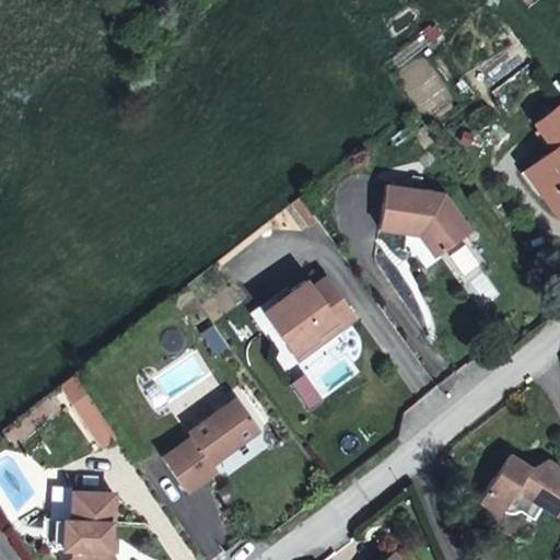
[(559,211),(559,116),(545,127),(559,147),(559,153),(533,173),(559,211)]
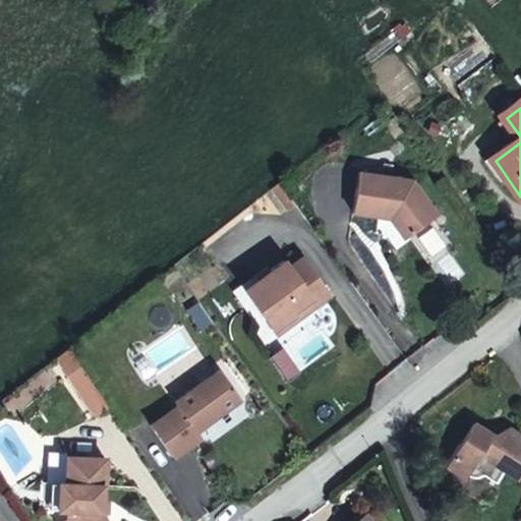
[(359,174),(353,215),(397,221),(396,228),(404,239),(438,215),(412,182),(359,174)]
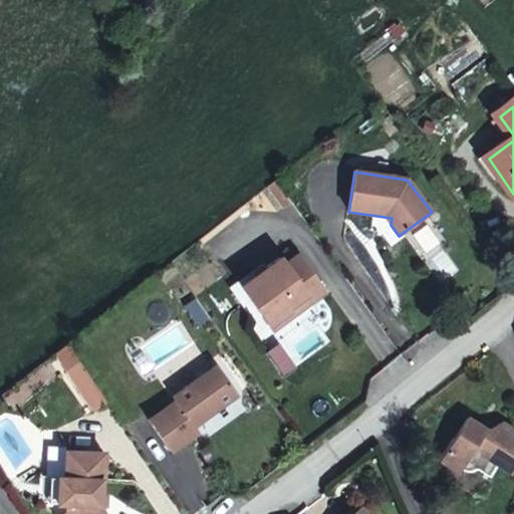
[(409,232),(421,252),(437,242),(425,222),(409,232)]
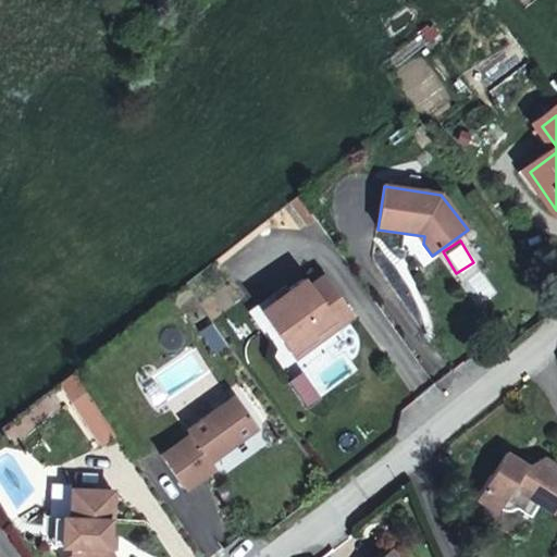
[(312,287),(307,281),(292,293),(295,297),(268,318),(280,333),(295,355),(317,338),(314,336),(335,320),(341,329),(356,317),(326,277),(312,287)]
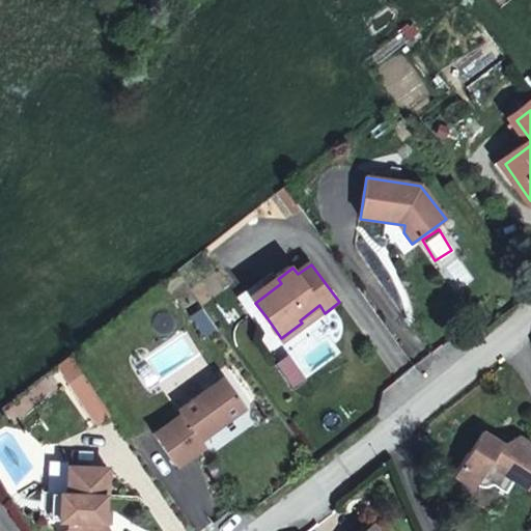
[(281,283),(278,279),(244,304),(258,324),(267,317),(255,303),(281,283)]
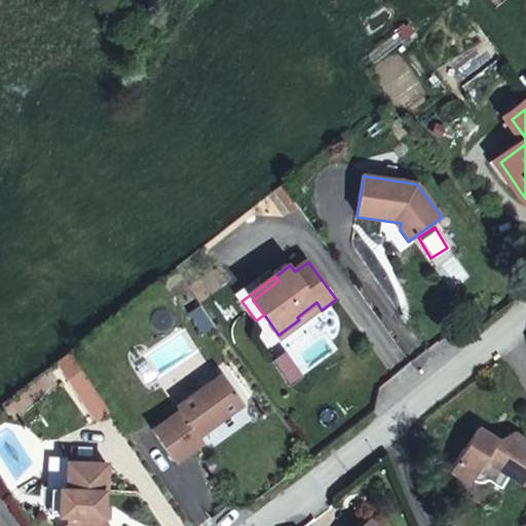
[(322,310),(316,302),(297,317),(299,320),(278,335),(283,340),(322,310)]
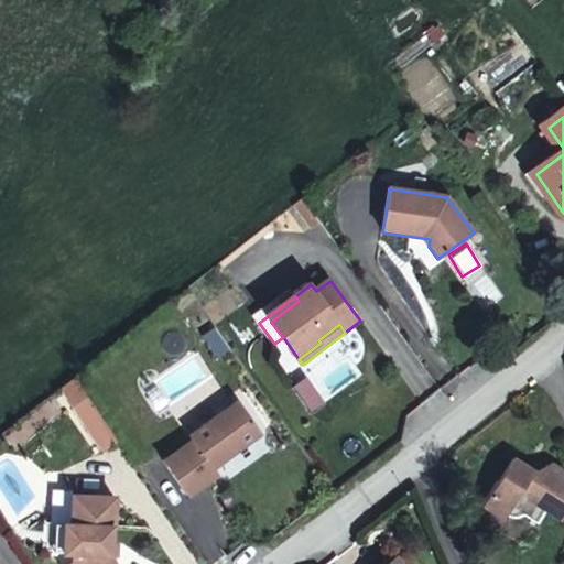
[(55,389),(100,453),(115,443),(71,379),(55,389)]
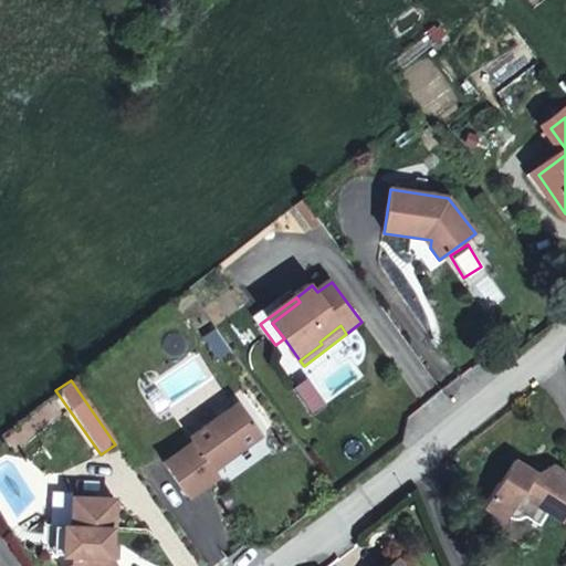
[(236,457),(264,436),(242,404),(194,439),(197,443),(167,464),(191,500),(222,478),(217,470),(229,461),(227,456),(232,452),(236,457)]
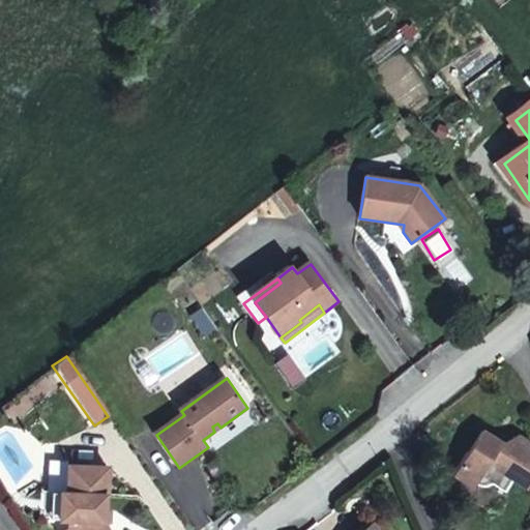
[(478,435),(466,454),(486,445),(498,451),(503,447),(478,435)]
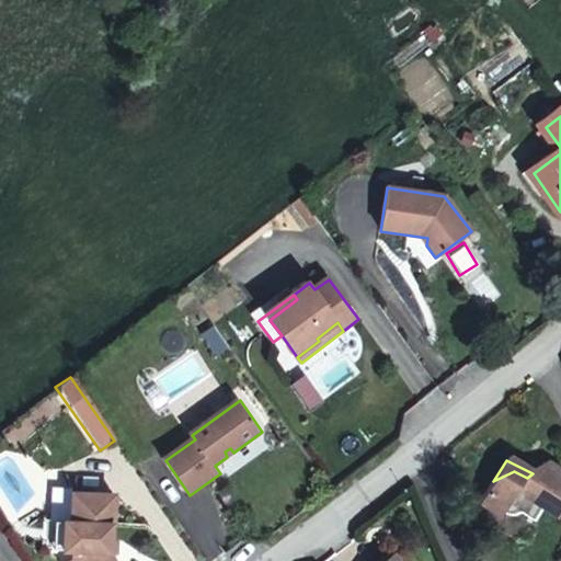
[(493,481),(492,484),(477,508),(496,521),(500,516),(504,518),(513,518),(515,514),(529,524),(539,507),(556,517),(560,507),(560,471),(548,464),(533,473),(527,478),(514,471),(493,481)]
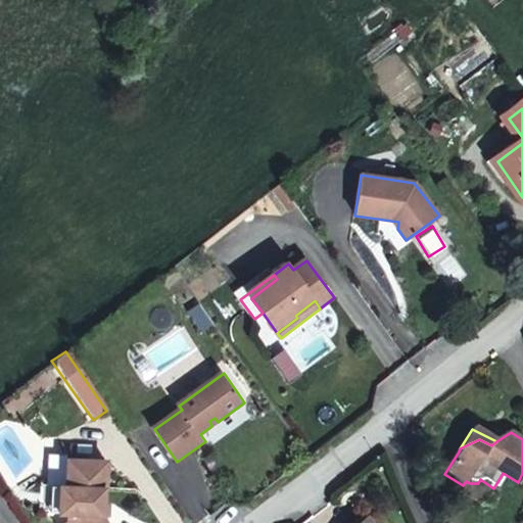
[(106,522),(104,518),(106,492),(107,492),(109,465),(69,463),(68,489),(61,489),(60,516),(69,517),(69,522),(106,522)]
